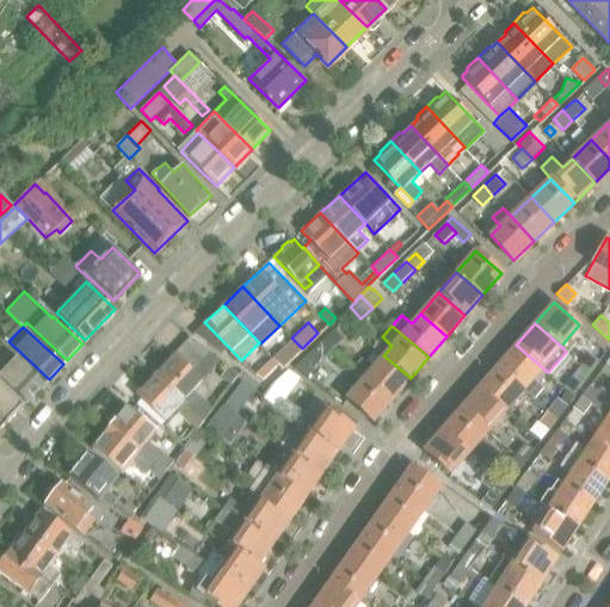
[(344,336),(334,327),(324,338),(333,347),(344,336)]
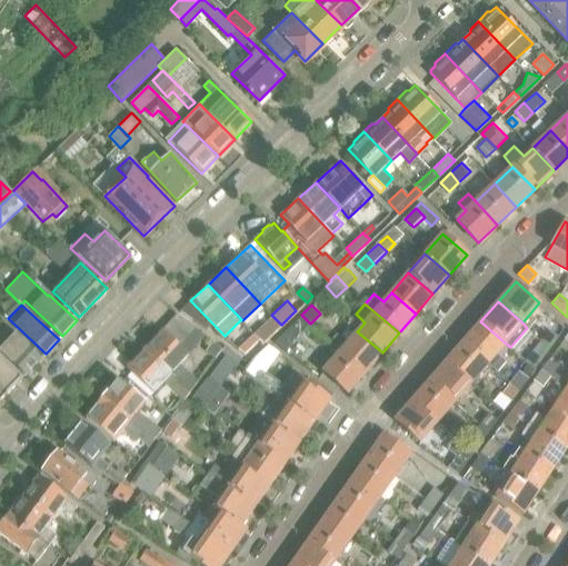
[(177,314),(145,347),(190,391),(198,381),(179,364),(188,355),(179,346),(193,326),(177,314)]
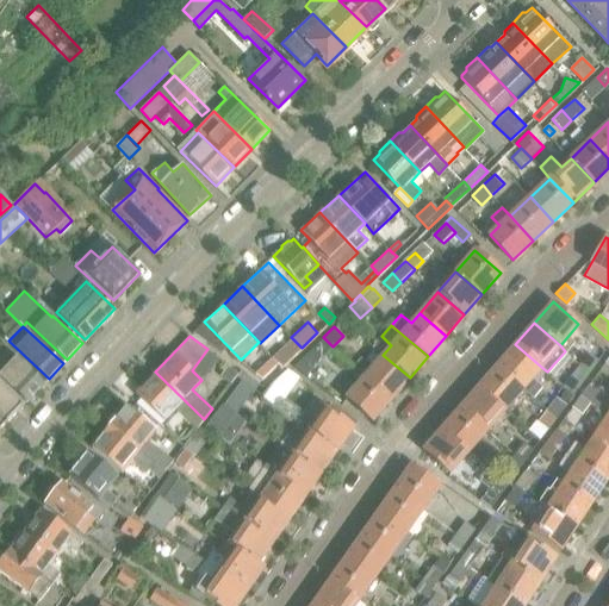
[(302,348),(291,337),(271,356),(272,357),(278,363),(281,367),(302,348)]
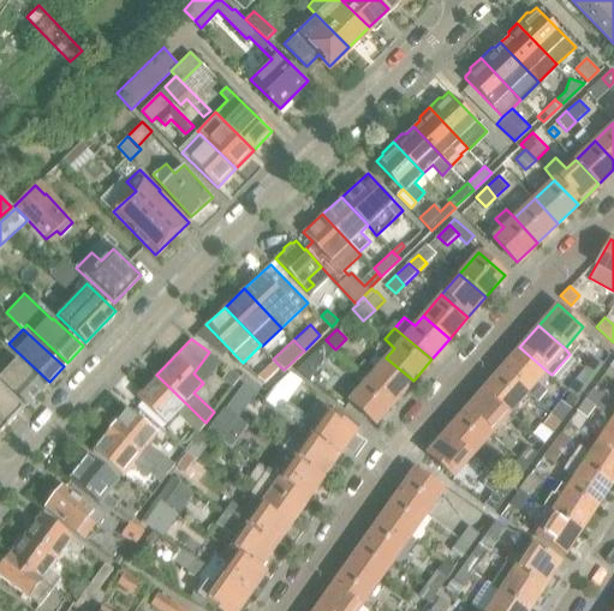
[(315,349),(325,360),(335,349),(326,340),(315,349)]
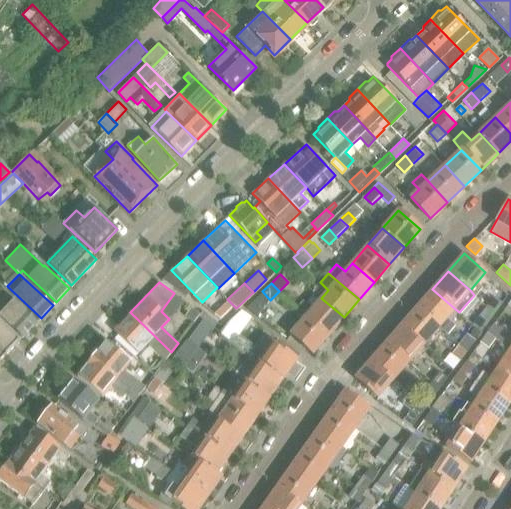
[(446,317),(454,308),(432,289),(417,306),(439,325),(447,332),(454,324),(446,317)]
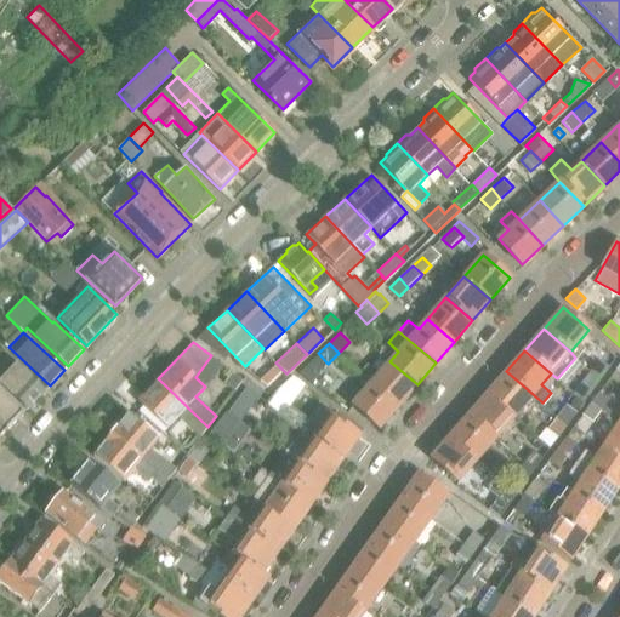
[(0,382),(28,409),(46,389),(11,356),(4,364),(10,370),(0,380),(0,382)]
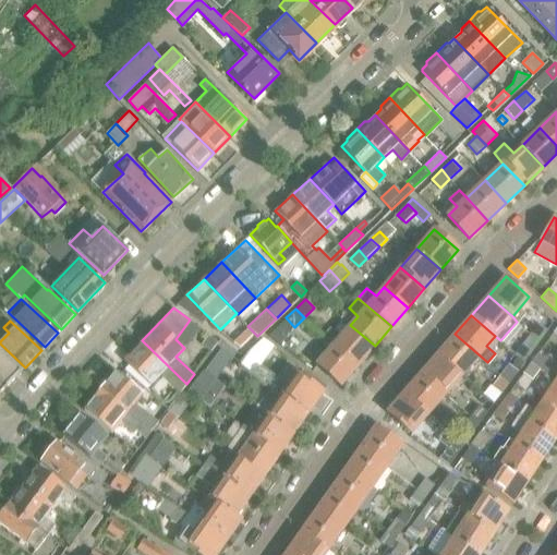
[(537,321),(530,332),(540,340),(547,328),(537,321)]
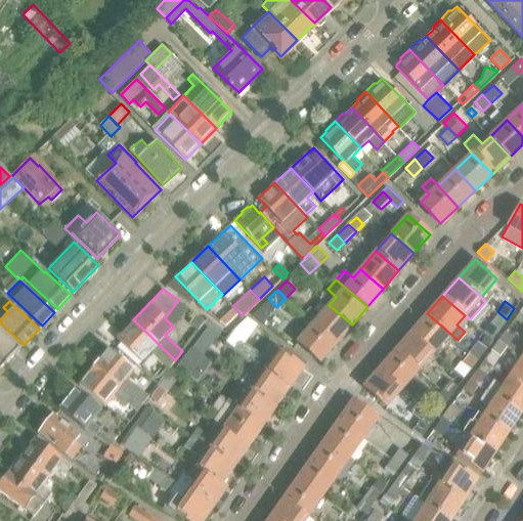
[(329,305),(313,322),(336,342),(352,324),(329,305)]
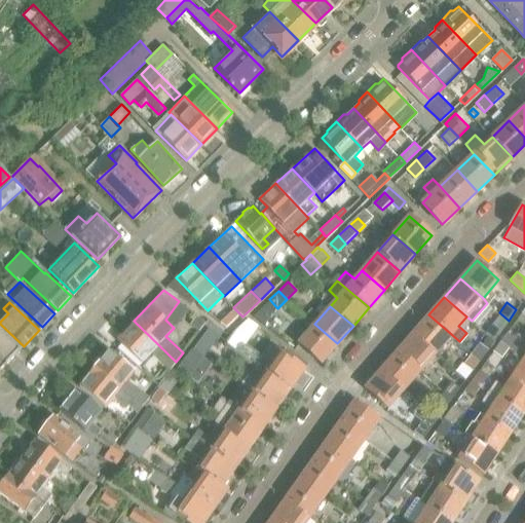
[(226,326),(239,313),(234,308),(221,321),(226,326)]
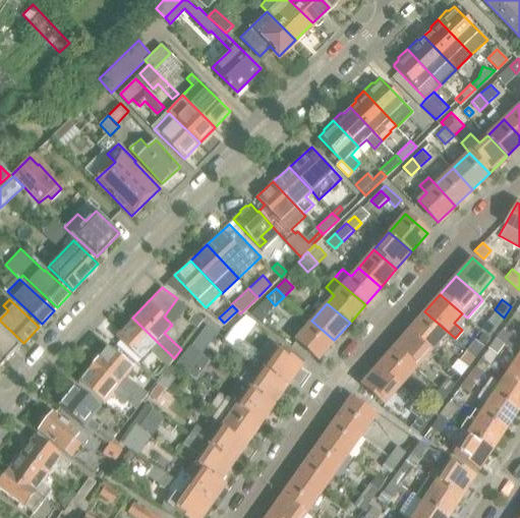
[(488,337),(504,318),(495,309),(479,330),(488,337)]
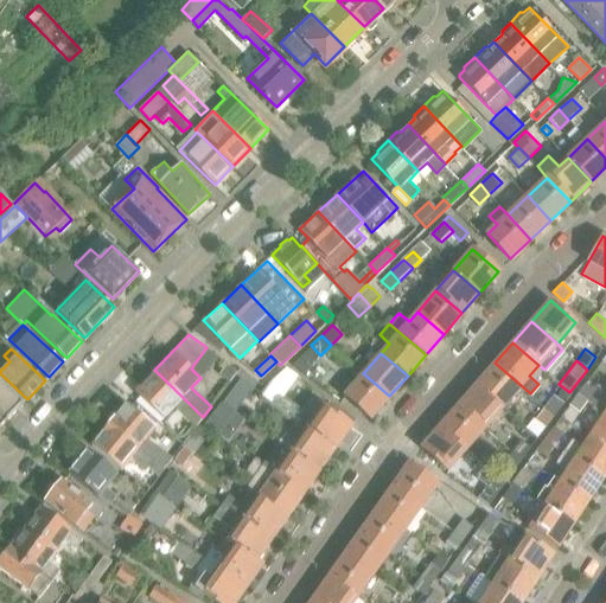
[(237,371),(227,363),(221,371),(222,374),(230,380),(237,371)]
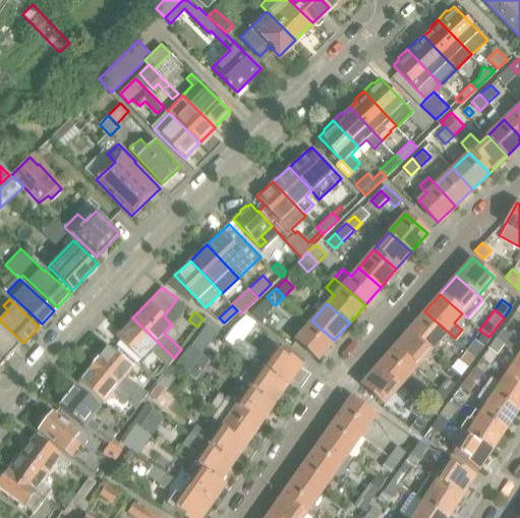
[(424,311),(408,330),(430,349),(447,331),(424,311)]
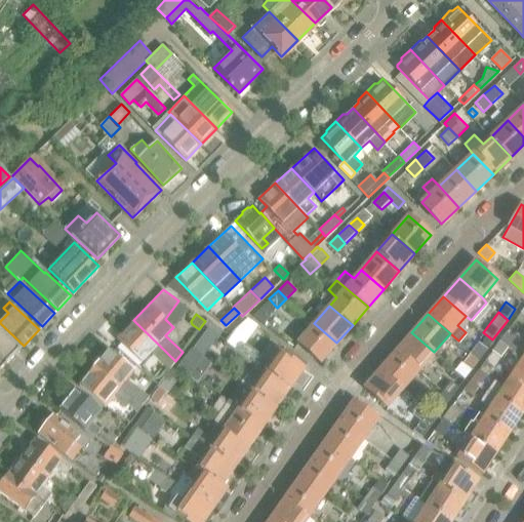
[(227,339),(225,342),(235,349),(241,339),(245,343),(256,326),(257,324),(248,318),(232,331),(227,339)]
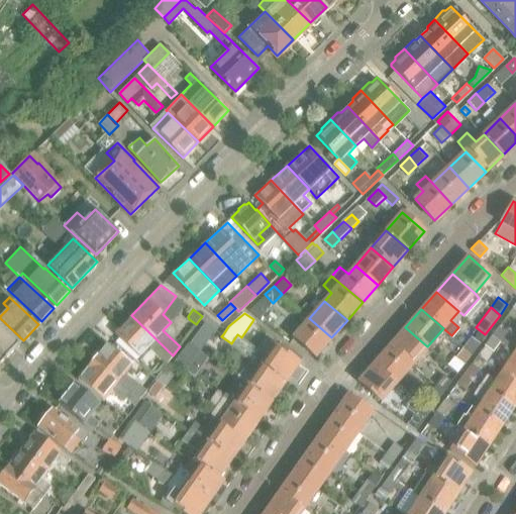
[(167,364),(173,355),(131,315),(116,332),(139,354),(147,346),(167,364)]
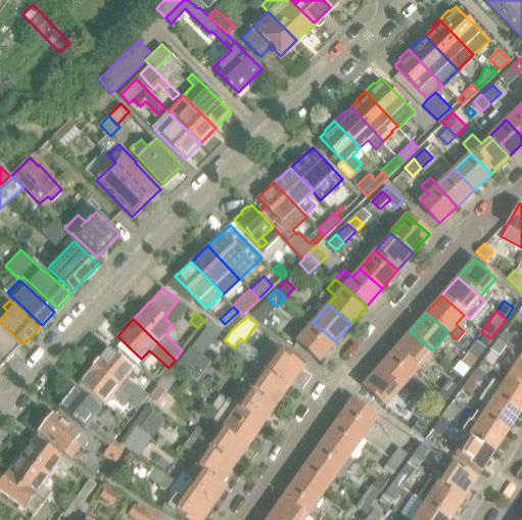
[(313,322),(297,340),(320,360),(335,341),(313,322)]
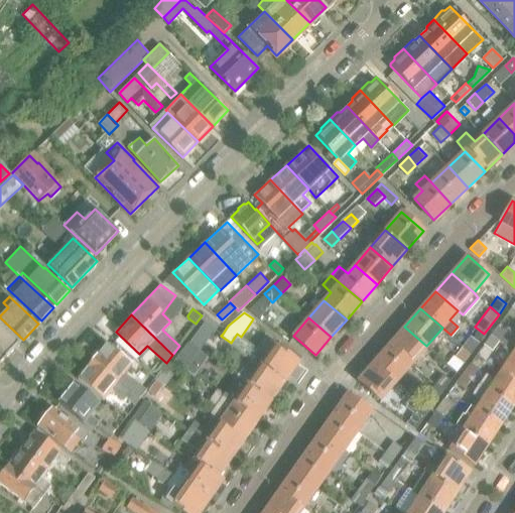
[(216,329),(205,322),(189,341),(201,350),(216,329)]
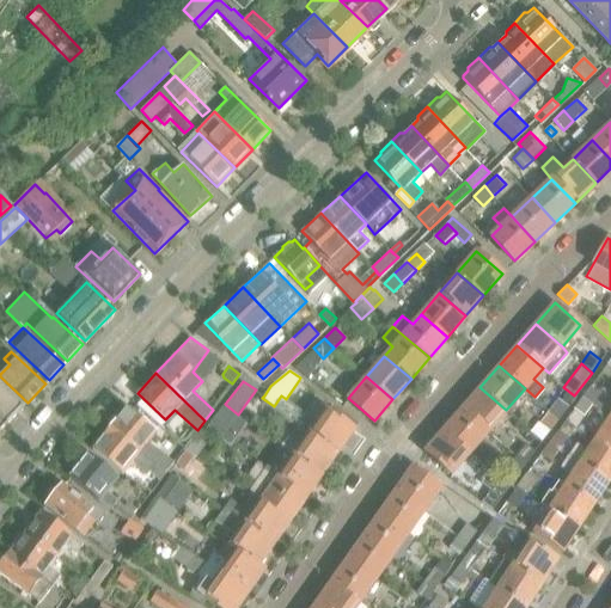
[(23,407),(0,385),(0,415),(8,423),(23,407)]
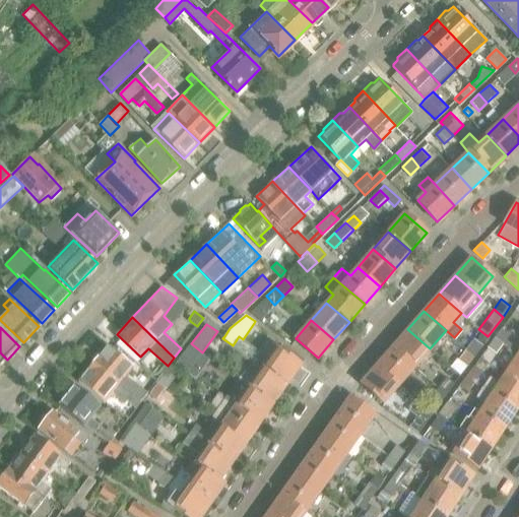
[(502,327),(495,337),(504,342),(510,334),(502,327)]
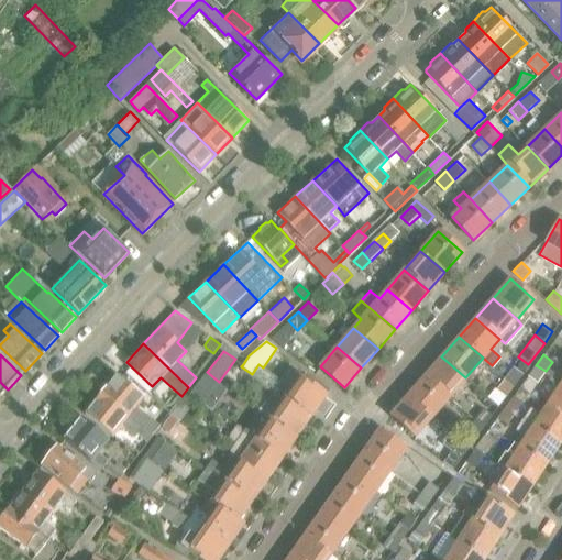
[(441,357),(426,375),(449,396),(465,377),(441,357)]
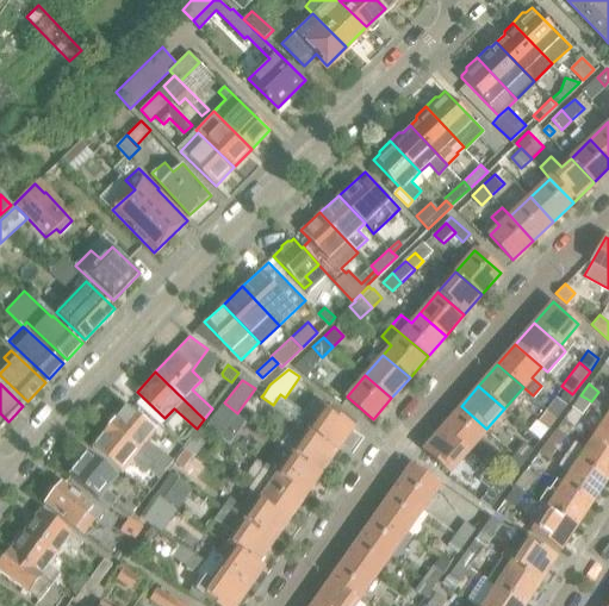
[(280,394),(273,405),(298,423),(306,411),(285,398),(280,394)]
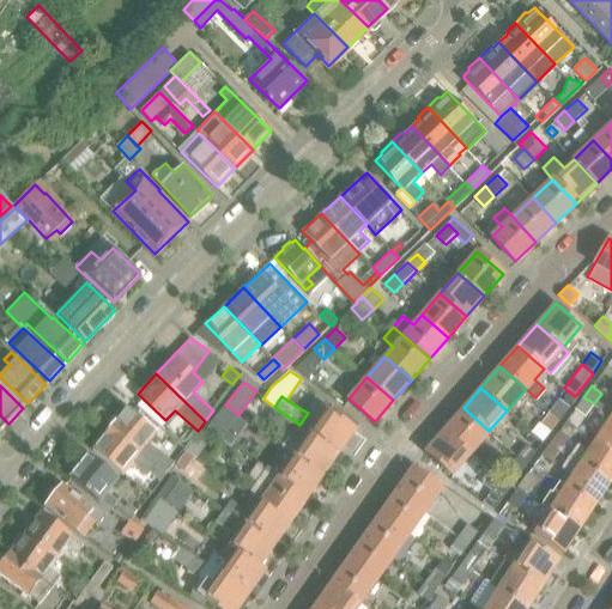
[(557,397),(550,408),(561,418),(568,406),(557,397)]
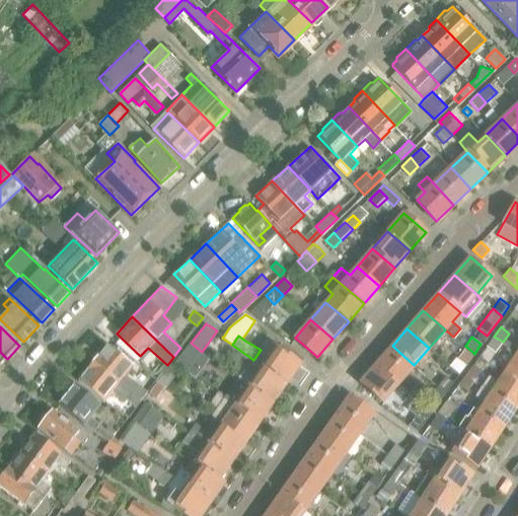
[(495,352),(503,342),(494,337),(487,346),(495,352)]
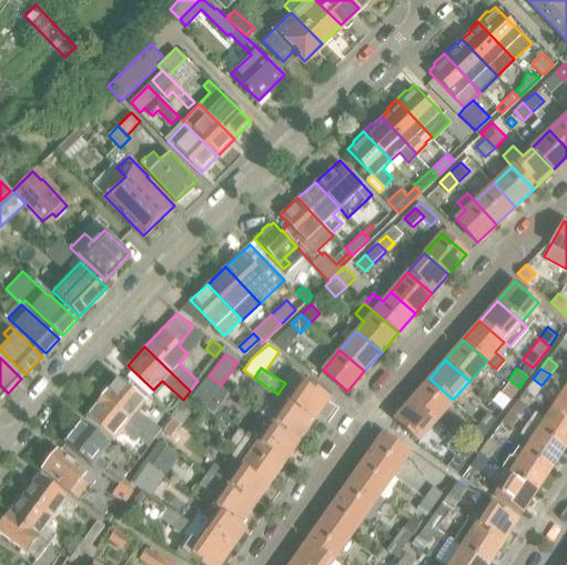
[(119,376),(103,395),(153,437),(161,429),(138,410),(145,400),(119,376)]
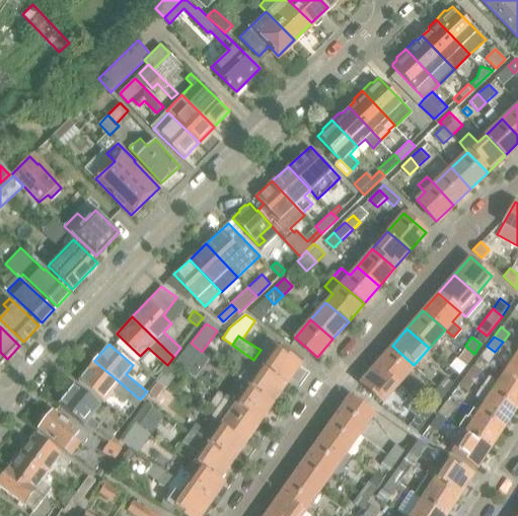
[(176,362),(188,370),(201,353),(190,345),(176,362)]
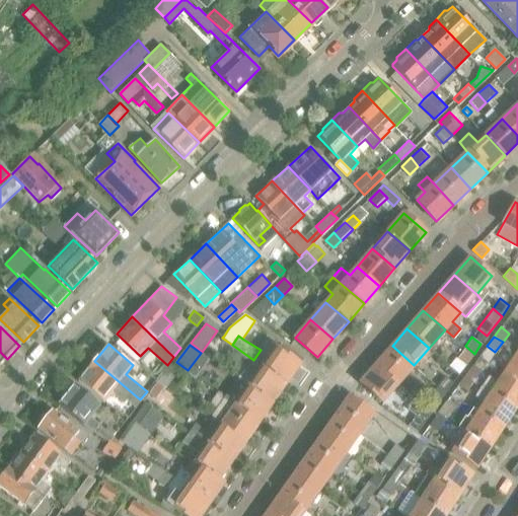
[(392,346),(376,364),(397,383),(414,365),(392,346)]
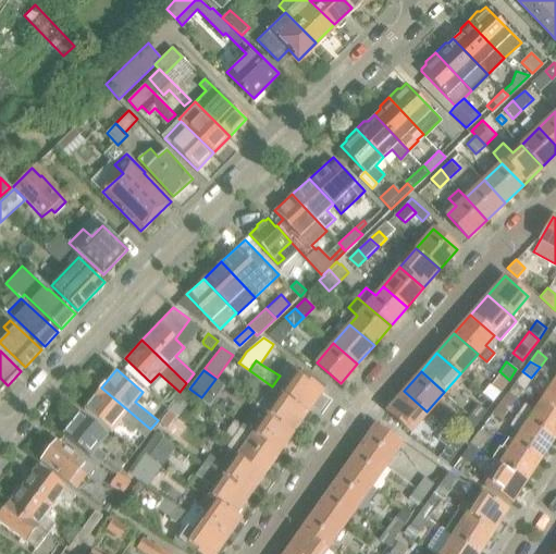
[(501,391),(509,380),(499,371),(490,384),(501,391)]
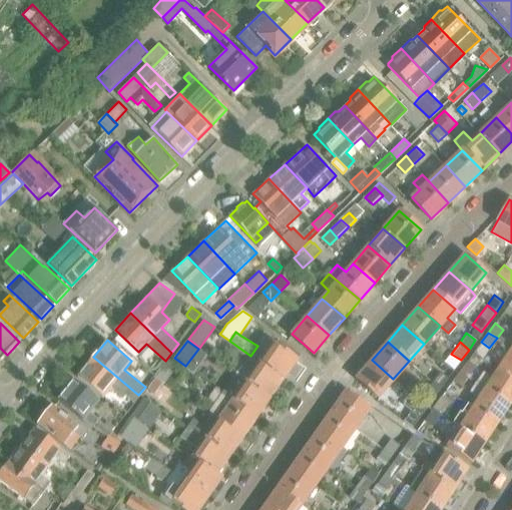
[(258,346),(250,356),(284,379),(298,360),(273,343),(266,352),(258,346)]
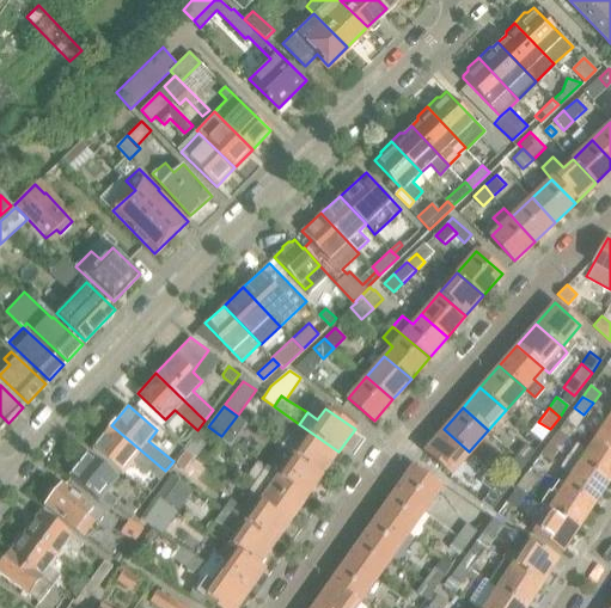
[(610,416),(596,437),(610,447),(610,416)]
